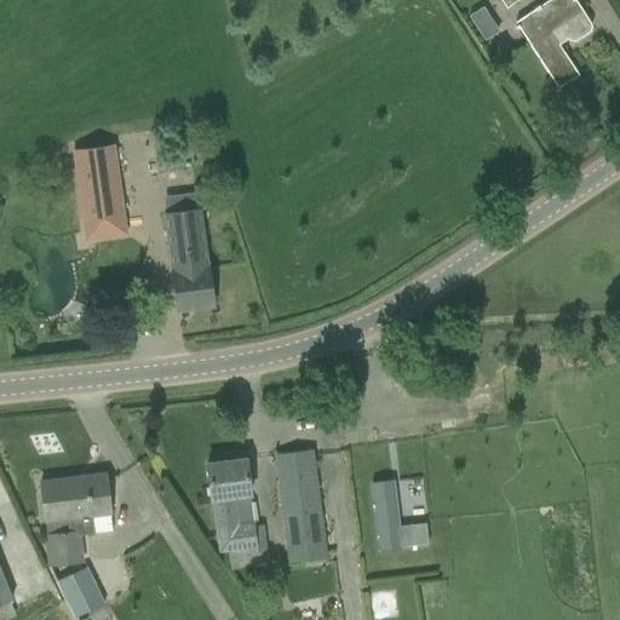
[(591,24),(581,11),(574,0),(547,0),(515,22),(558,89),(579,75),(558,45),(566,41),(574,42),(590,32),(591,24)]
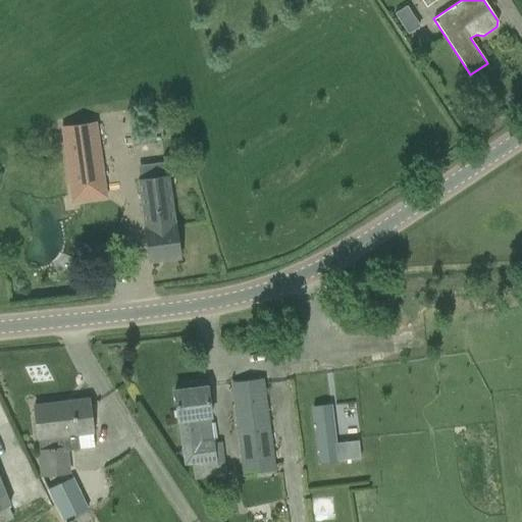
[(411,29),(420,21),(407,5),(398,12),(411,29)]
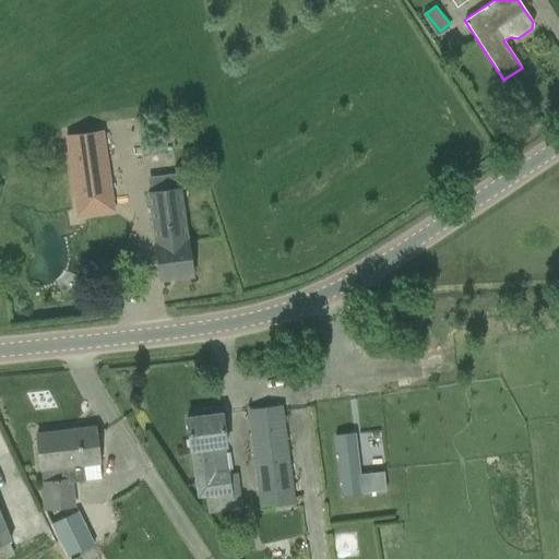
[(113,193),(104,133),(103,130),(64,135),(73,199),(113,193)]
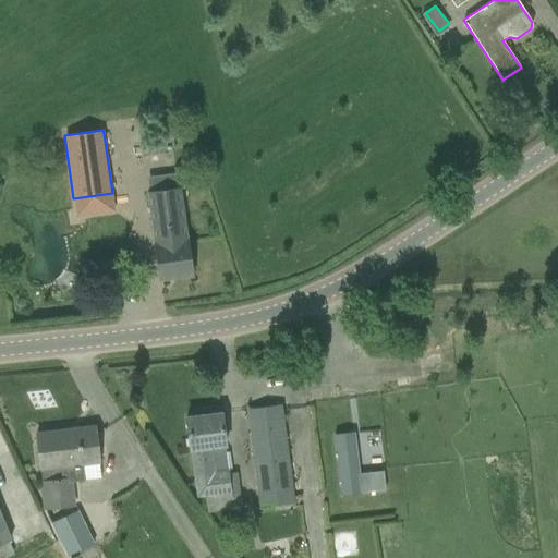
[(147,178),(149,190),(146,191),(160,279),(192,275),(179,185),(177,185),(176,173),(147,178)]
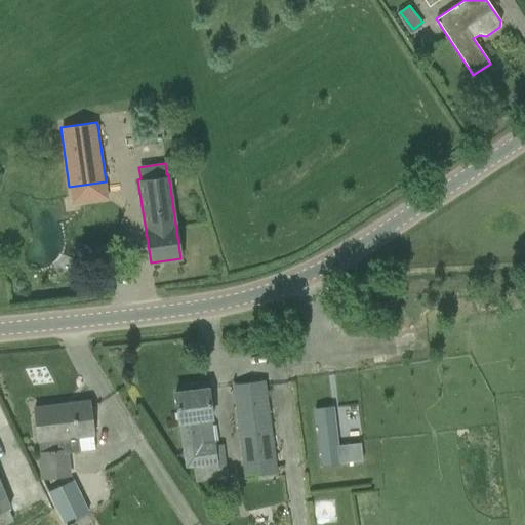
[(233,386),(243,465),(245,480),(277,476),(265,381),(233,386)]
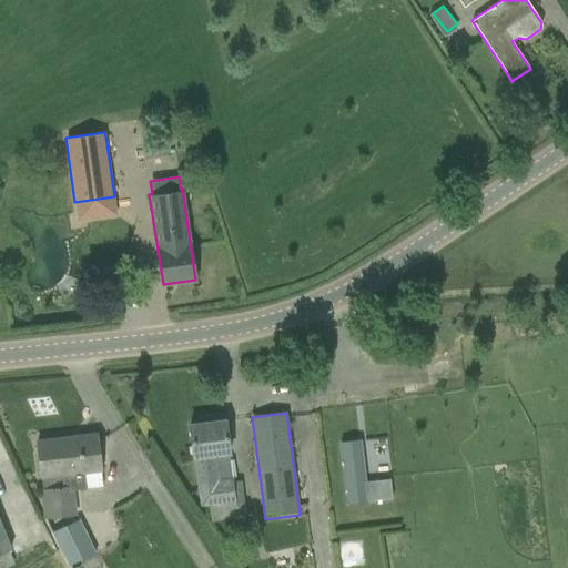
[(243,483),(232,484),(225,421),(190,425),(200,505),(211,504),(213,524),(247,519),(243,483)]
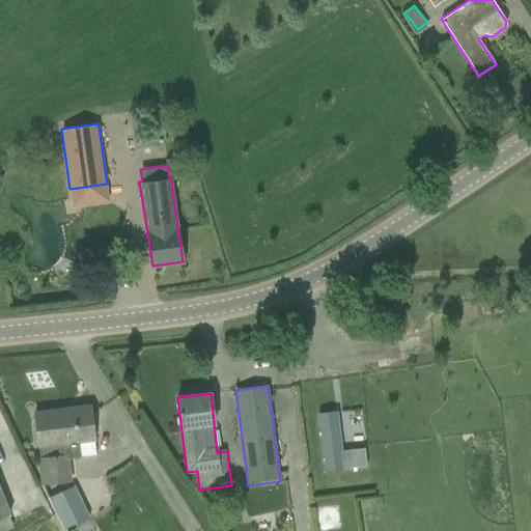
[(71,481),(68,459),(82,458),(80,442),(94,441),(90,407),(89,407),(89,410),(66,413),(66,410),(34,413),(43,484),(71,481)]
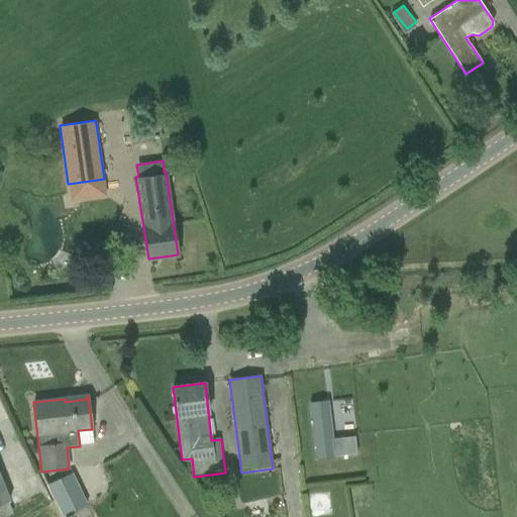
[(330,416),(312,419),(316,458),(335,456),(356,454),(354,436),(333,439),(330,416)]
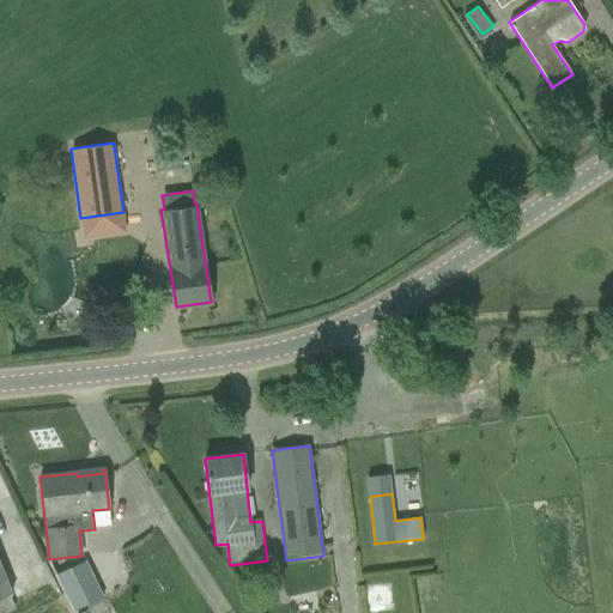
[(103,598),(85,560),(56,575),(74,612),(103,598)]
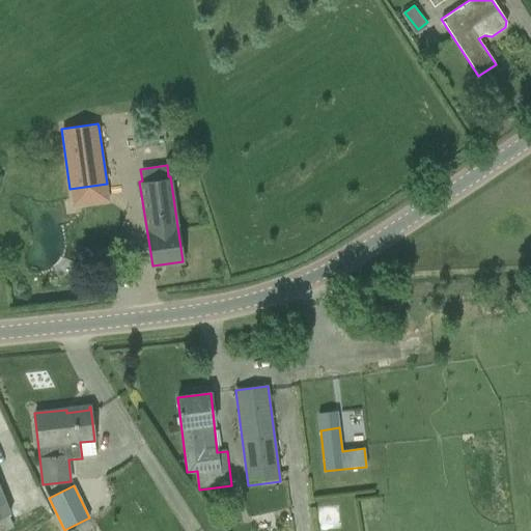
[(0,490),(0,515),(9,512),(0,490)]
